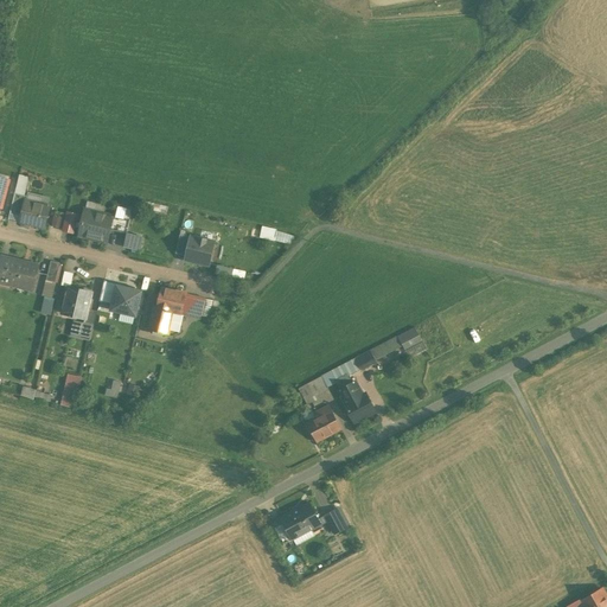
[(0,205),(8,208),(16,176),(0,172),(0,205)]
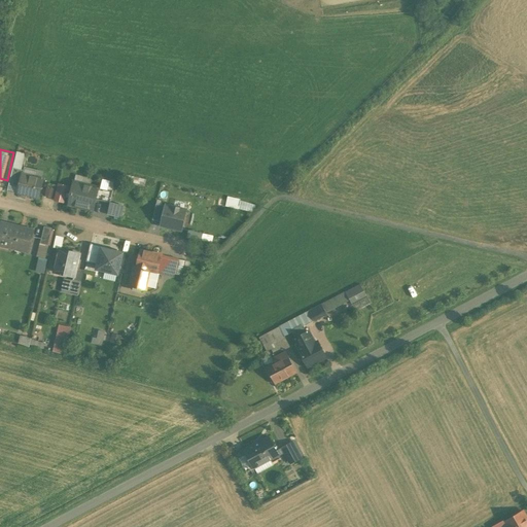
[(43,179),(22,174),(18,192),(39,198),(43,179)]
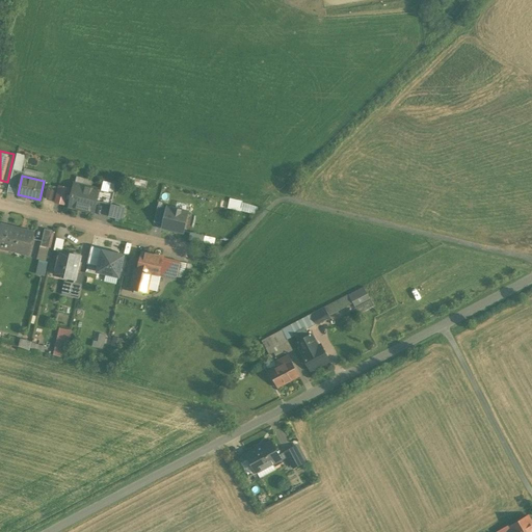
[(92,180),(77,177),(75,184),(74,184),(69,206),(79,209),(85,211),(85,210),(94,212),(99,189),(90,187),(92,180)]
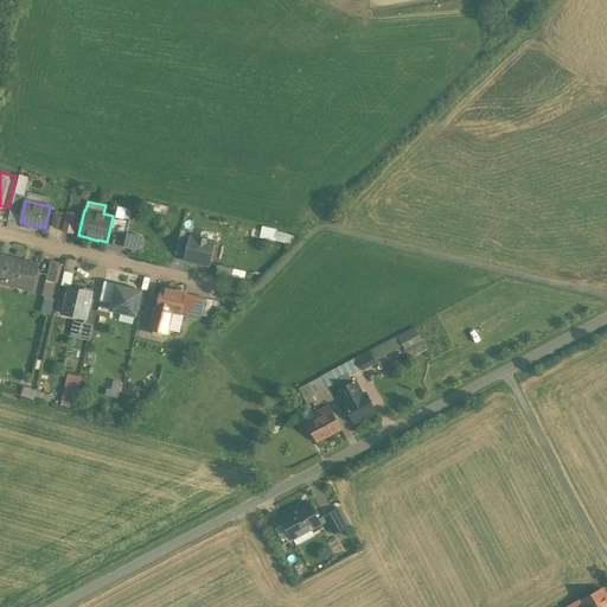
[(53,223),(64,227),(66,217),(57,213),(53,223)]
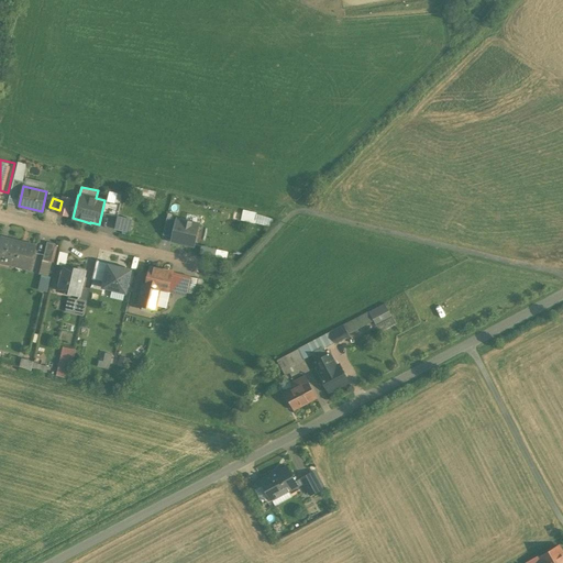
[(244,220),(277,225),(279,214),(245,210),(244,220)]
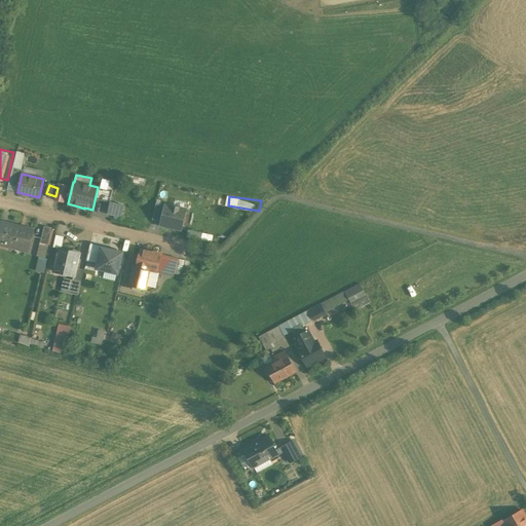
[(123,207),(110,203),(108,214),(121,217),(123,207)]
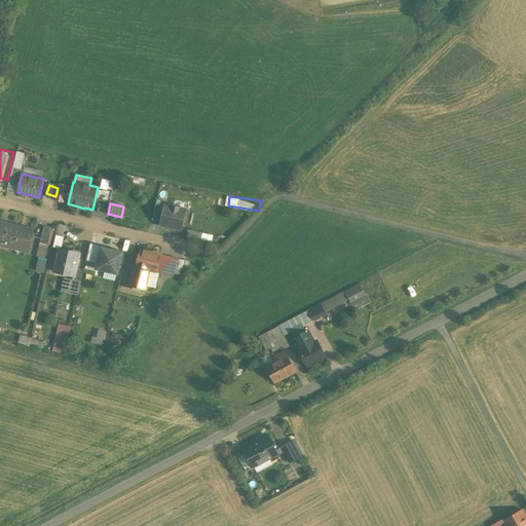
[(152,220),(161,222),(165,205),(156,203),(152,220)]
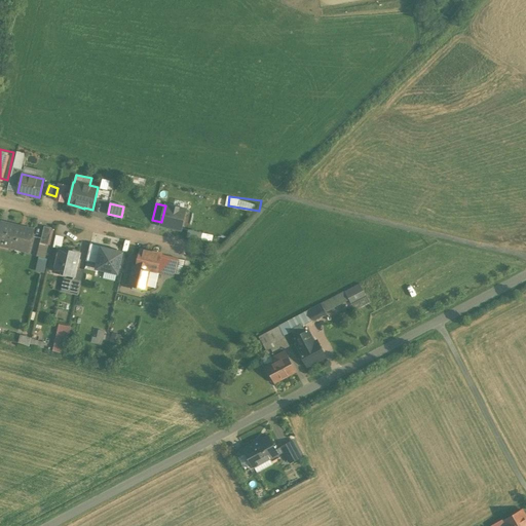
[(186,210),(165,204),(165,205),(161,222),(160,225),(181,230),(186,210)]
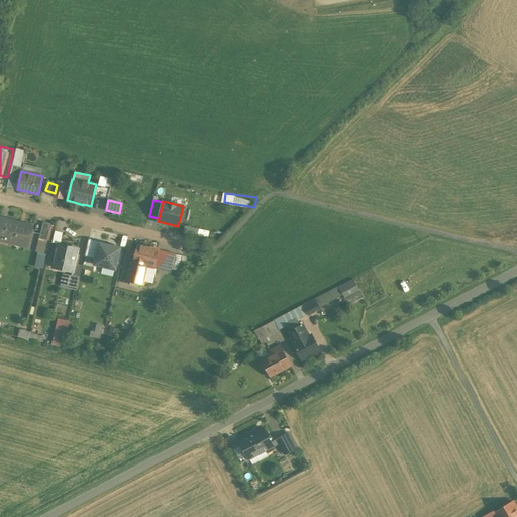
[(17,222),(1,218),(0,221),(0,236),(10,239),(9,242),(28,246),(32,231),(16,227),(17,222)]
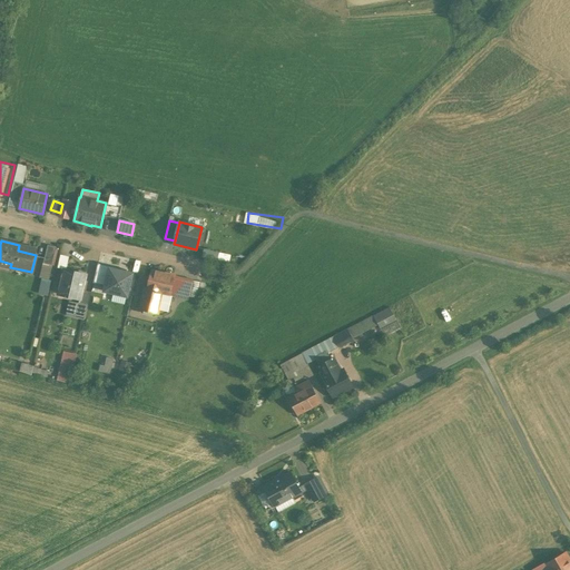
[(46,262),(58,264),(62,246),(50,243),(46,262)]
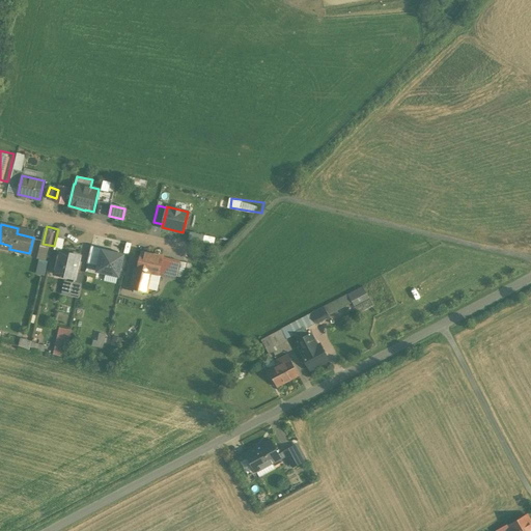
[(194,229),(192,238),(216,244),(218,236),(194,229)]
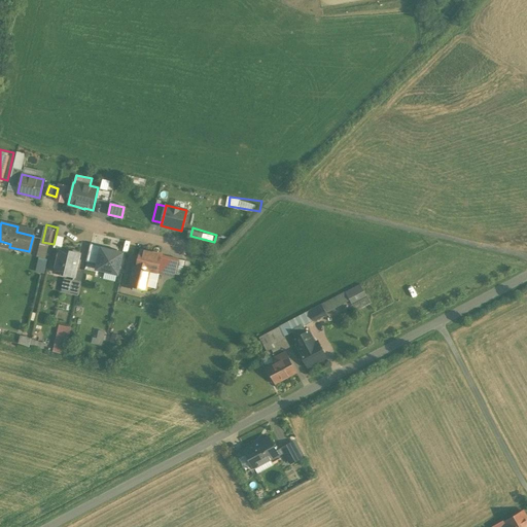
[(123,253),(102,248),(97,269),(117,274),(123,253)]
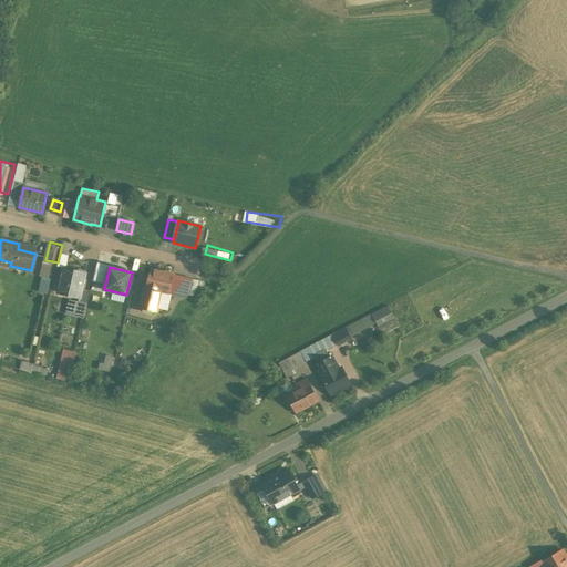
[(85,272),(63,268),(58,292),(80,298),(85,272)]
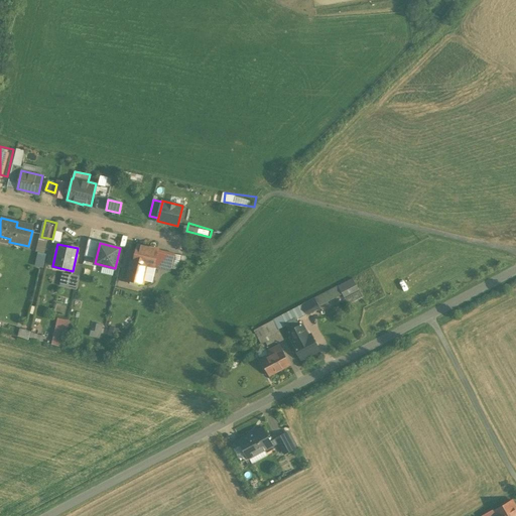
[(158,249),(138,244),(134,262),(130,261),(126,279),(143,283),(147,266),(153,267),(158,249)]
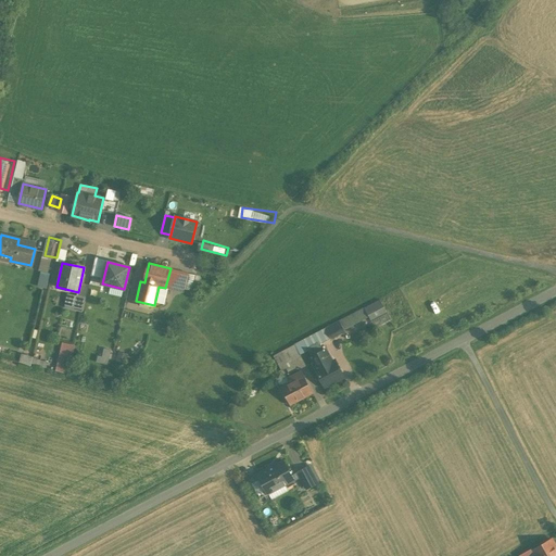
[(50,286),(53,272),(43,269),(40,283),(50,286)]
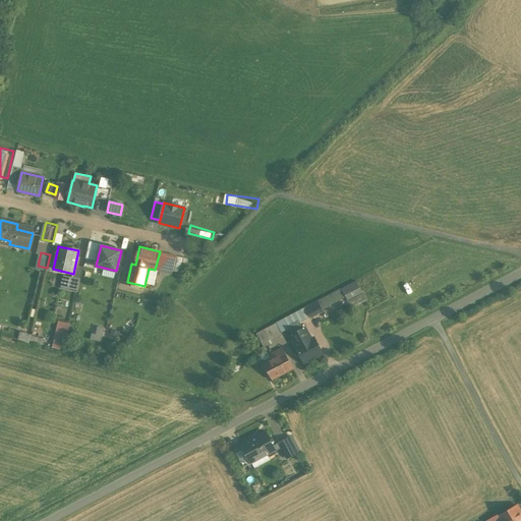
[(356,281),(342,289),(347,299),(358,294),(361,292),(356,281)]
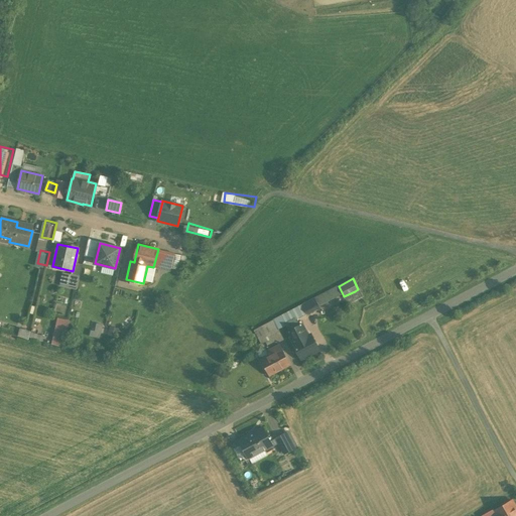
[(336,286),(314,298),(318,305),(340,294),(336,286)]
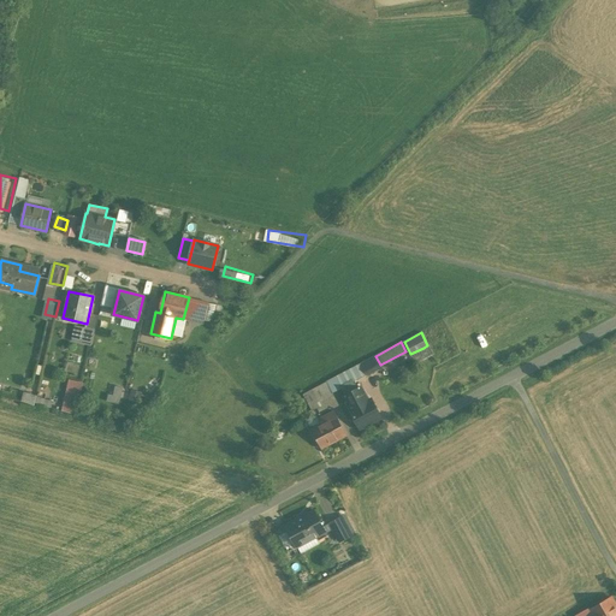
[(380,365),(375,356),(326,381),(332,392),(341,389),(354,381),(381,367),(380,365)]
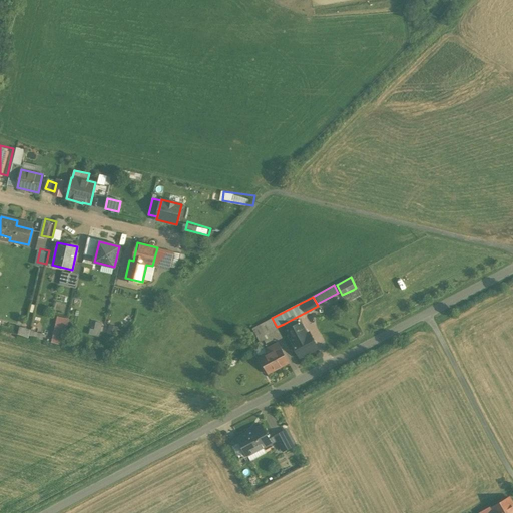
[(55,342),(67,343),(70,316),(58,315),(55,342)]
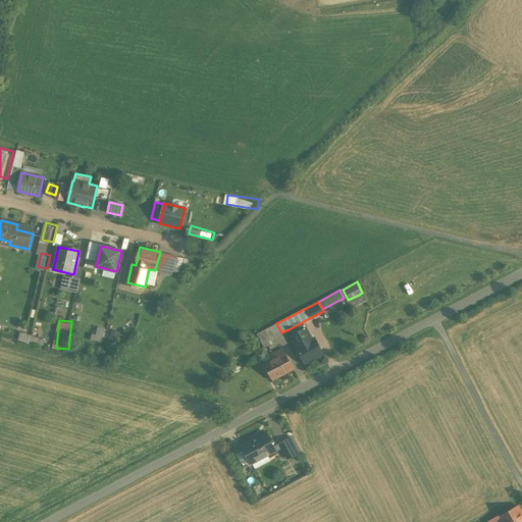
[(281,332),(276,323),(270,326),(276,337),(282,334),(281,332)]
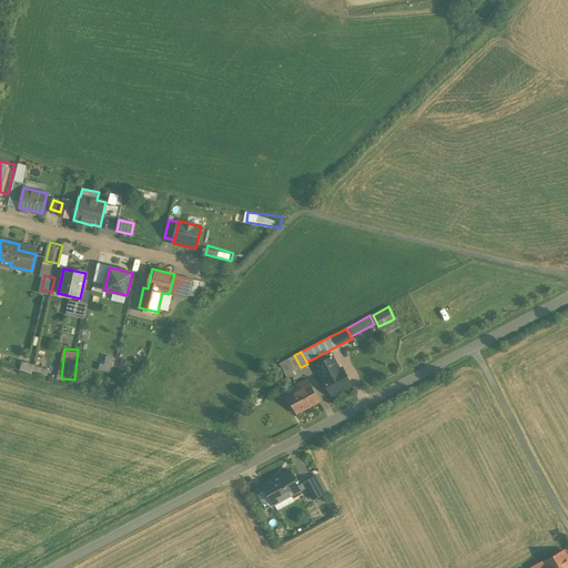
[(340,369),(333,357),(330,358),(326,352),(314,358),(318,365),(317,365),(324,378),(323,378),(332,395),(351,385),(342,368),(340,369)]
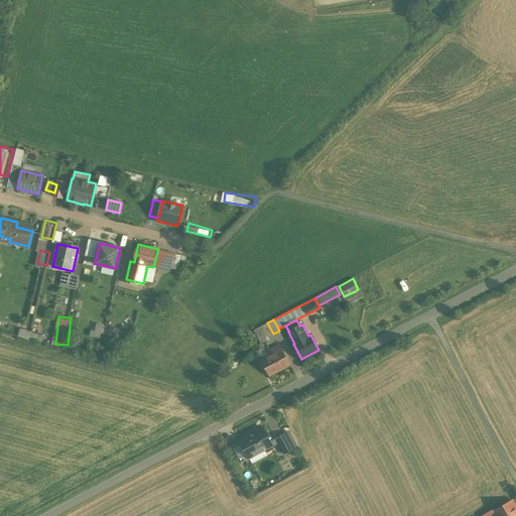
[(273,334),(267,323),(261,327),(267,337),(273,334)]
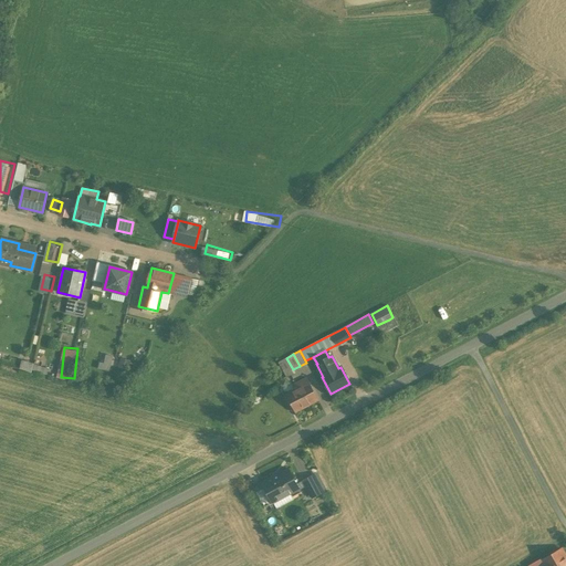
[(122,357),(122,367),(132,368),(133,358),(122,357)]
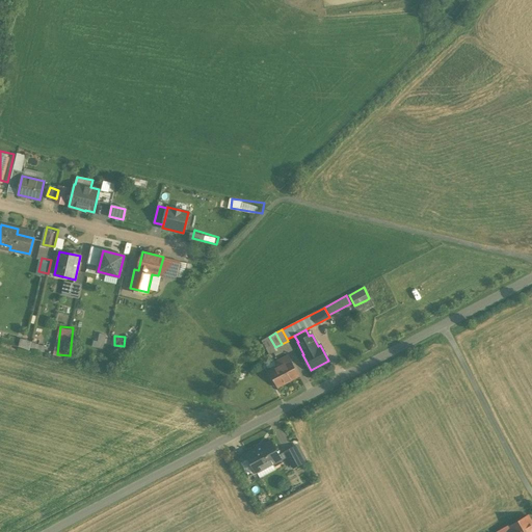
[(21,345),(32,348),(34,340),(23,337),(21,345)]
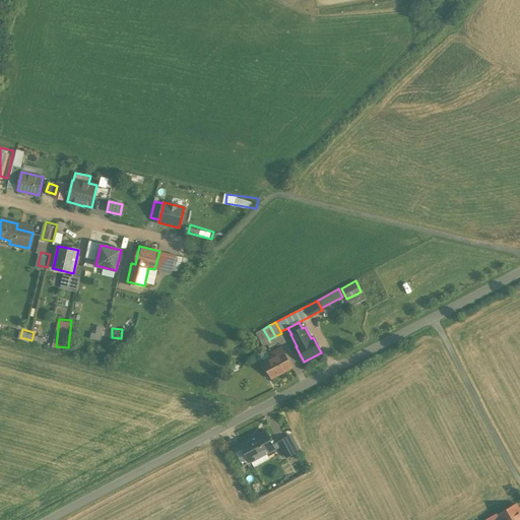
[(269,339),(263,329),(256,332),(263,345),(270,341),(269,339)]
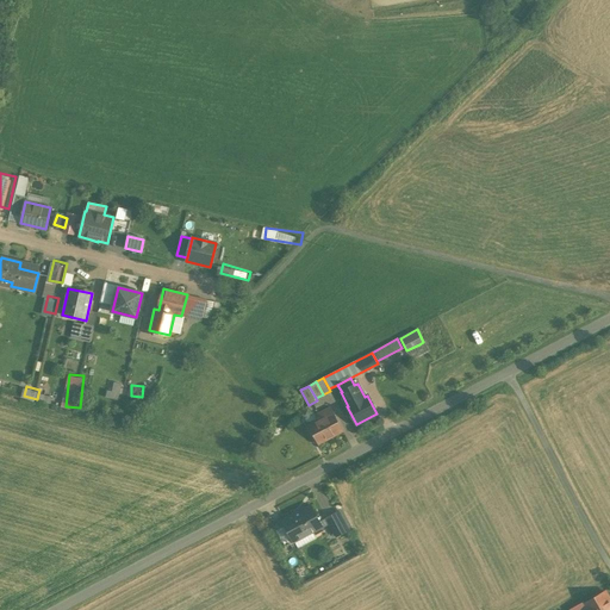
[(54,403),(56,396),(41,391),(38,398),(54,403)]
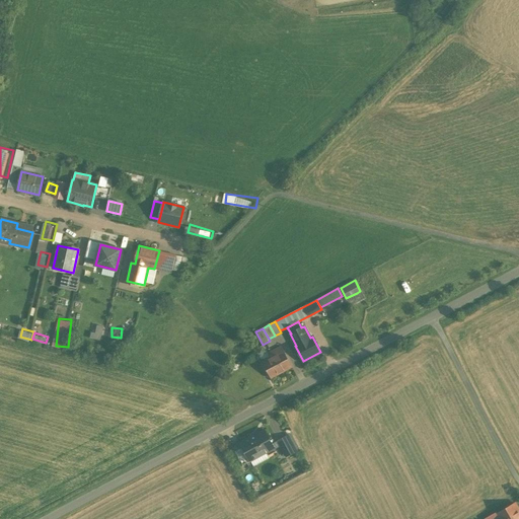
[(281,346),(269,353),(271,357),(262,362),(271,378),(292,366),(281,346)]
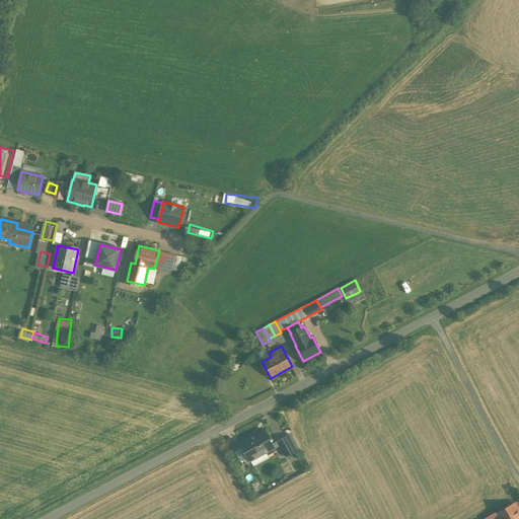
[(255,434),(240,443),(250,461),(260,456),(275,448),(264,429),(255,434)]
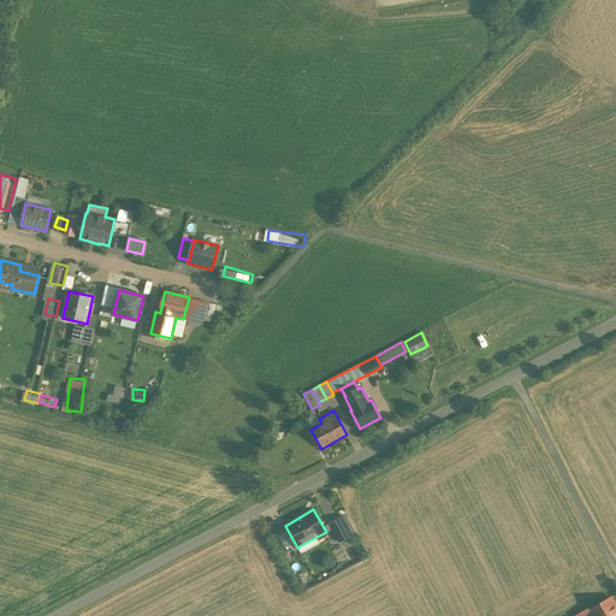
[(339,517),(330,522),(341,542),(349,537),(339,517)]
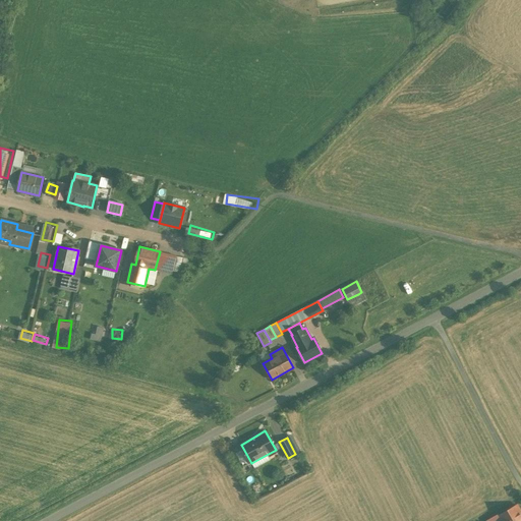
[(520,520),(520,511),(517,505),(499,516),(498,514),(487,520),(486,520),(520,520)]
